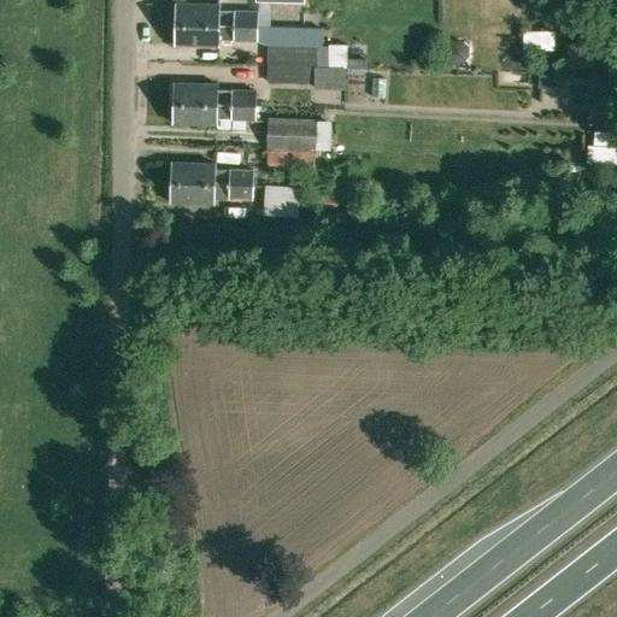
[(219,5),(177,4),(177,24),(259,25),(259,11),(219,10),(219,5)]
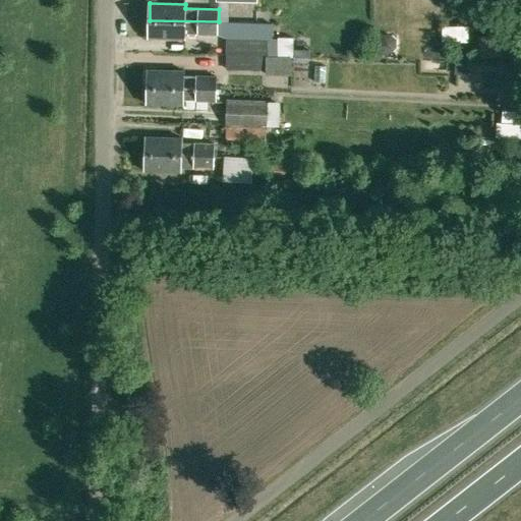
[(219,21),(150,20),(149,38),(185,38),(185,34),(197,34),(197,35),(218,35),(227,39),(243,39),(267,39),(273,40),(274,23),(219,21)]
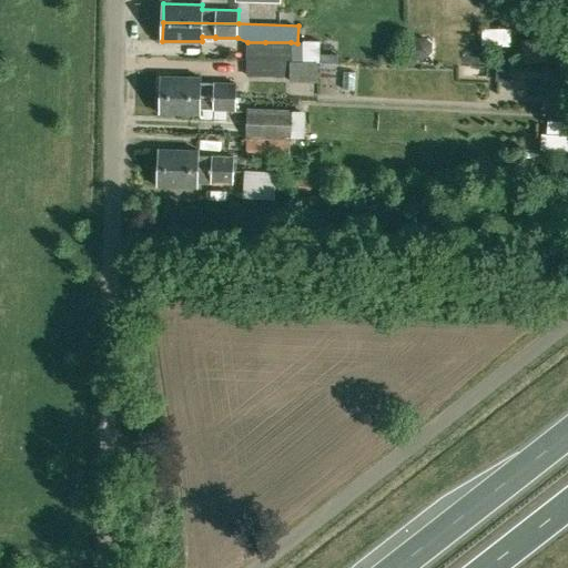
[(305,62),(318,62),(318,37),(305,37),(305,43),(305,62)]
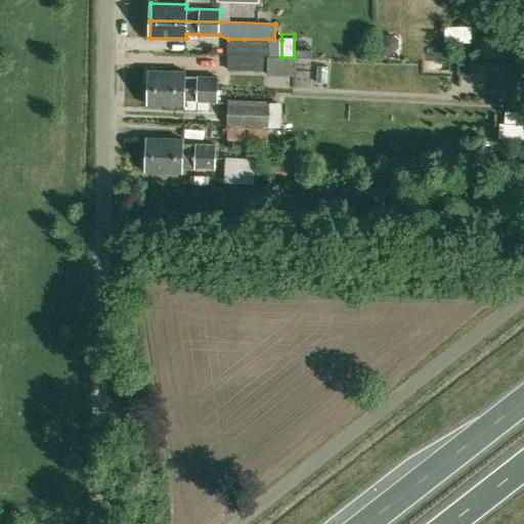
[(392,34),(385,35),(380,41),(381,48),(387,52),(394,51),(398,46),(397,39),(392,34)]
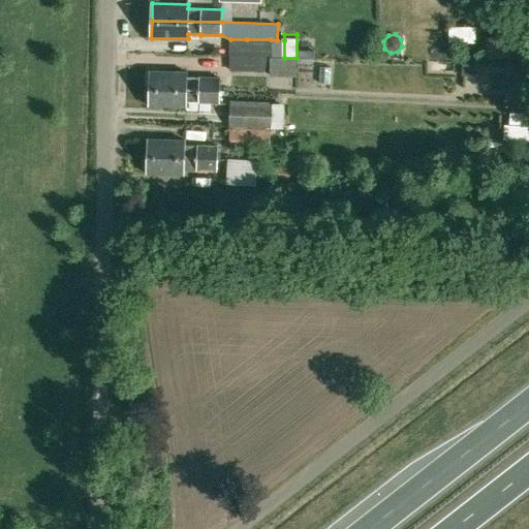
[(247,39),(230,39),(229,56),(229,71),(246,71),(247,39)]
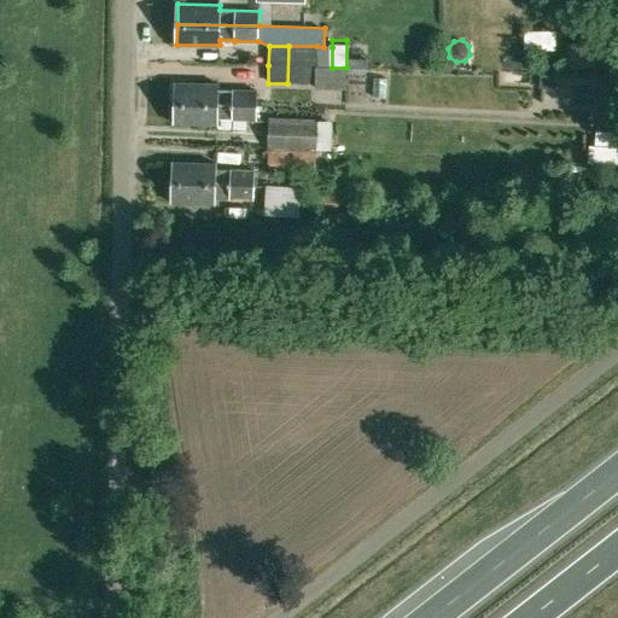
[(378,97),(382,79),(365,75),(361,93),(378,97)]
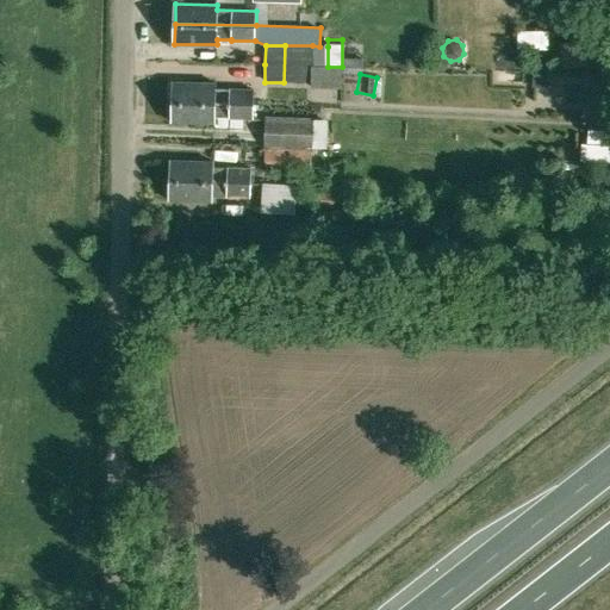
[(549,88),(551,75),(534,74),(533,87),(549,88)]
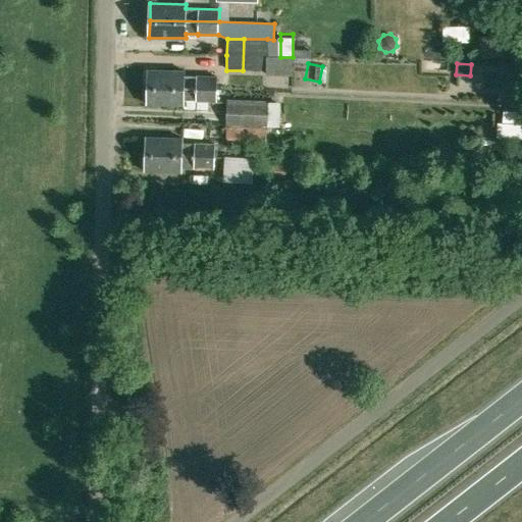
[(185,70),(148,70),(148,88),(217,89),(217,76),(197,75),(185,75),(185,70)]
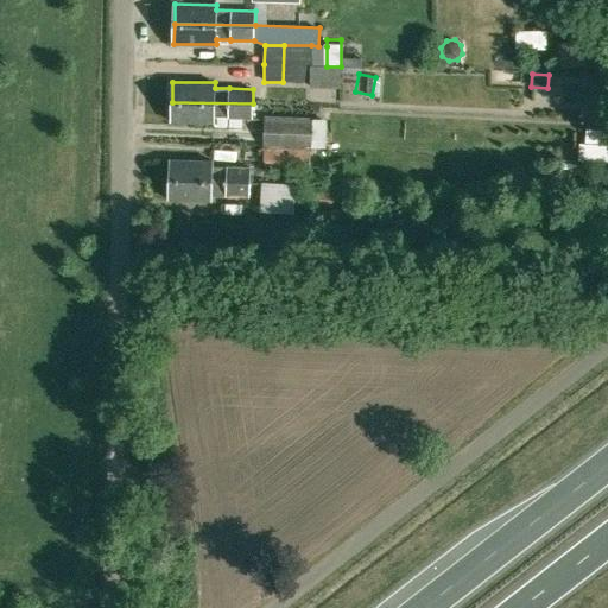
[(253,103),(172,102),(171,121),(215,122),(215,118),(253,119),(253,103)]
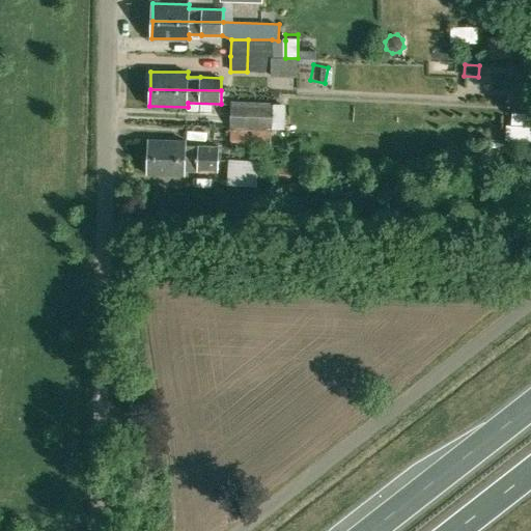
[(231,98),(230,124),(272,127),(273,99),(231,98)]
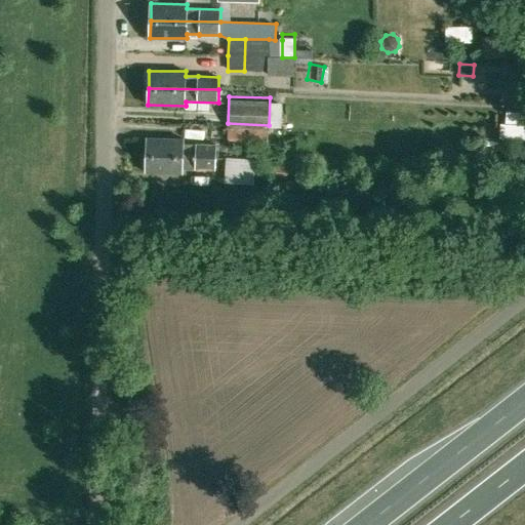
[(506,111),(505,127),(519,127),(520,111),(506,111)]
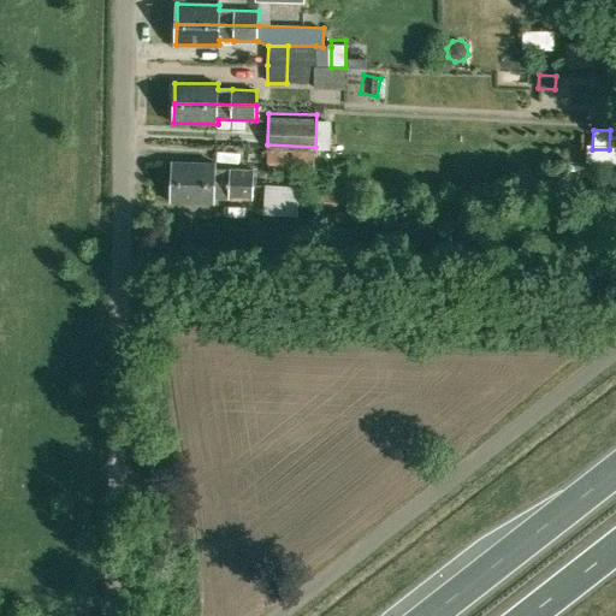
[(314,152),(267,148),(267,177),(314,177),(314,152)]
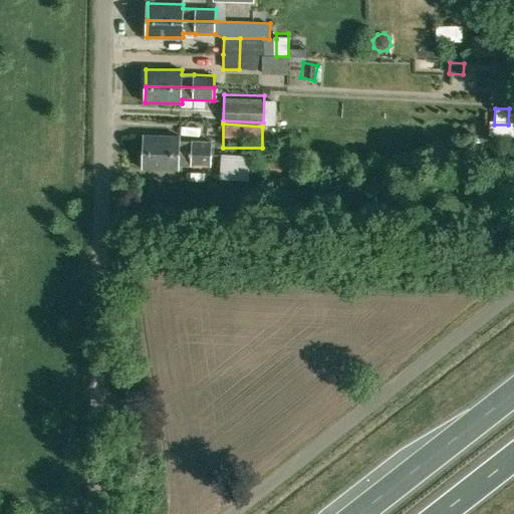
[(144,135),(144,152),(212,155),(212,142),(192,141),(192,142),(180,141),(180,136),(144,135)]
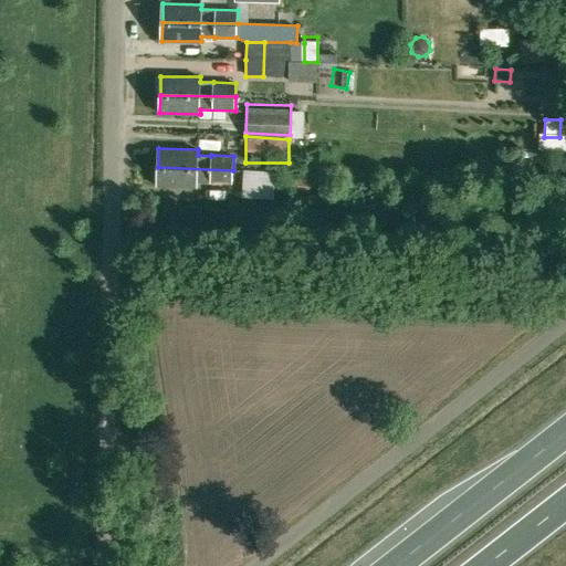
[(232,184),(233,170),(158,167),(157,185),(197,187),(197,182),(210,182),(210,184),(232,184)]
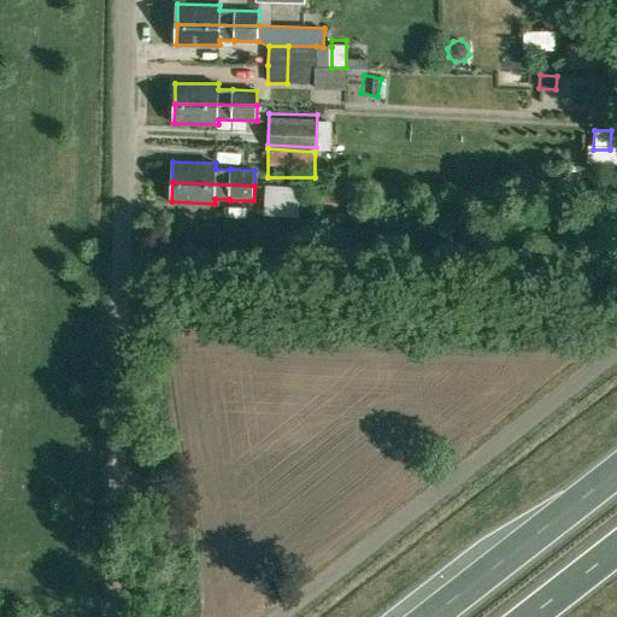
[(300,187),(265,184),(263,215),(299,216),(300,187)]
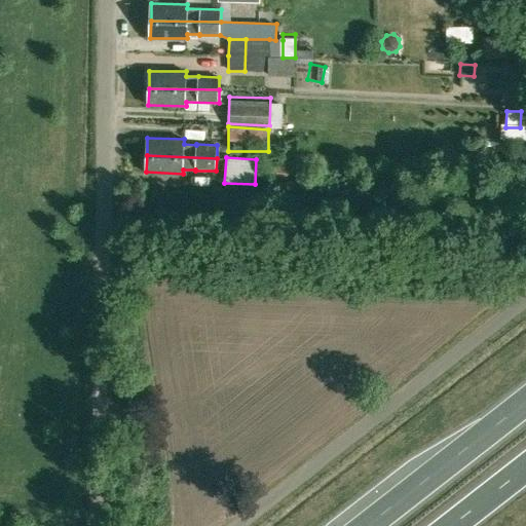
[(287,179),(288,165),(267,163),(266,177),(287,179)]
